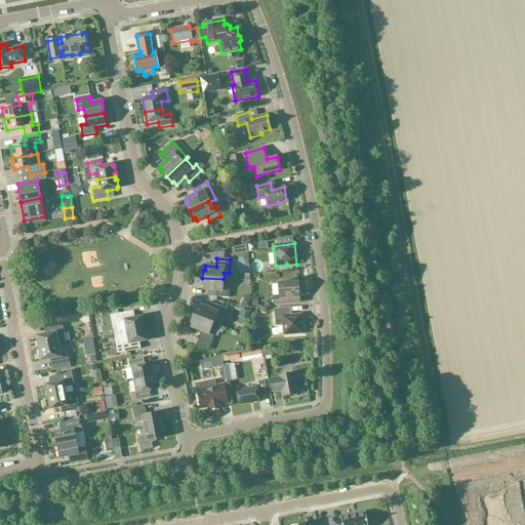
[(224,279),(202,278),(201,286),(203,286),(203,290),(214,291),(214,297),(229,298),(230,280),(224,279)]
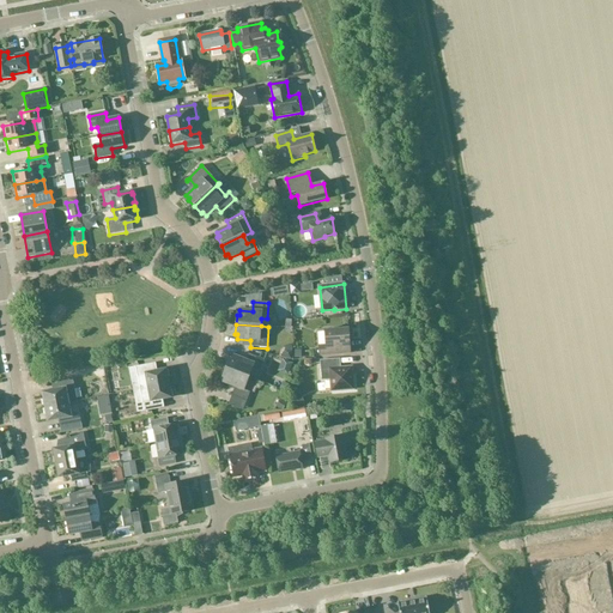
[(350,353),(349,329),(325,331),(326,346),(319,347),(320,356),(350,353)]
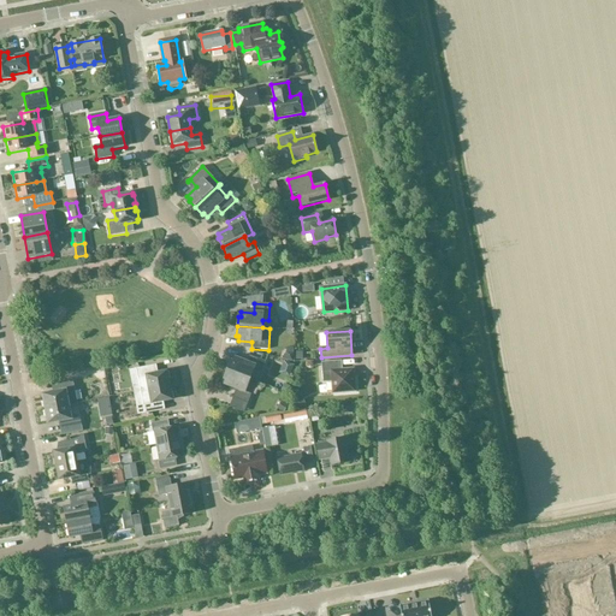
[(227,371),(250,379),(253,372),(261,374),(266,362),(249,356),(247,362),(235,357),(232,362),(231,361),(227,371)]
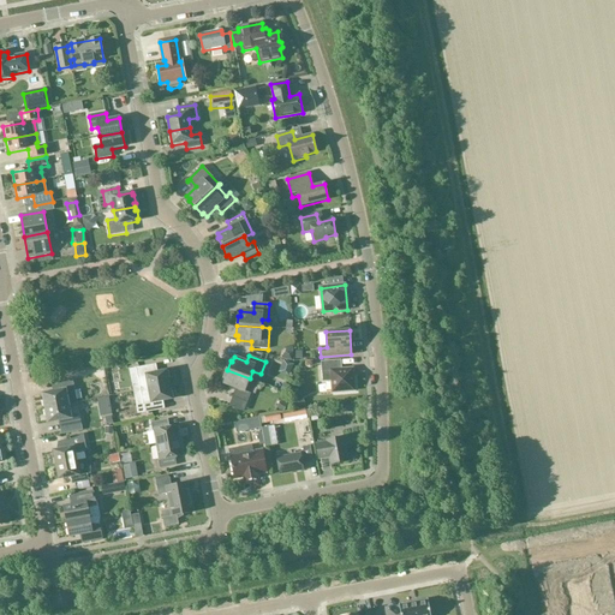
[(332,382),(333,393),(354,390),(352,369),(338,370),(336,360),(321,362),(322,382),(332,382)]
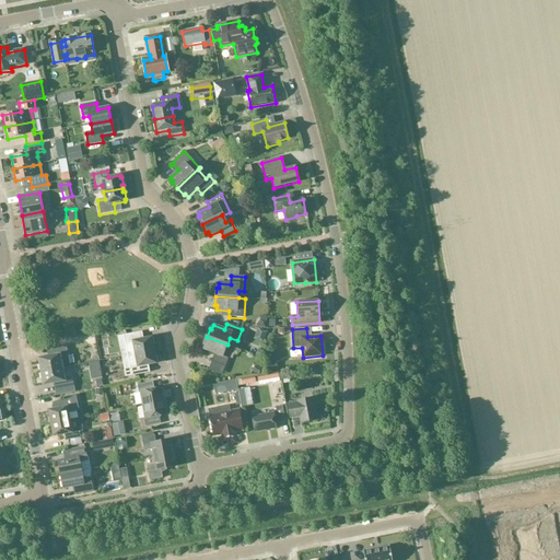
[(154,351),(151,338),(140,340),(139,333),(124,336),(128,356),(154,351)]
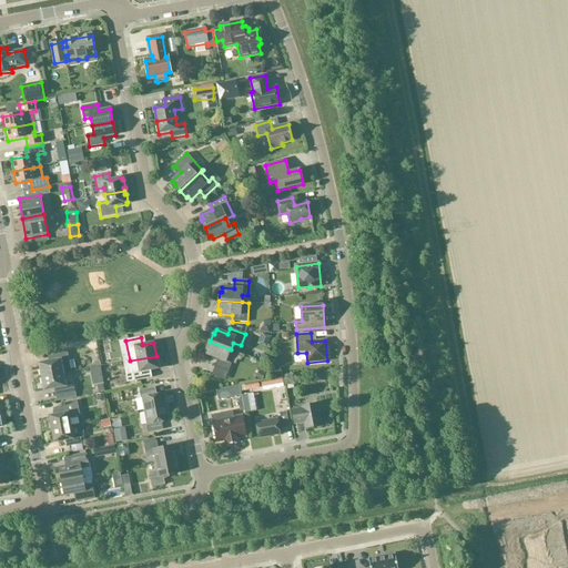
[(226,362),(231,350),(210,342),(206,350),(208,351),(206,355),(217,359),(214,367),(229,373),(232,364),(226,362)]
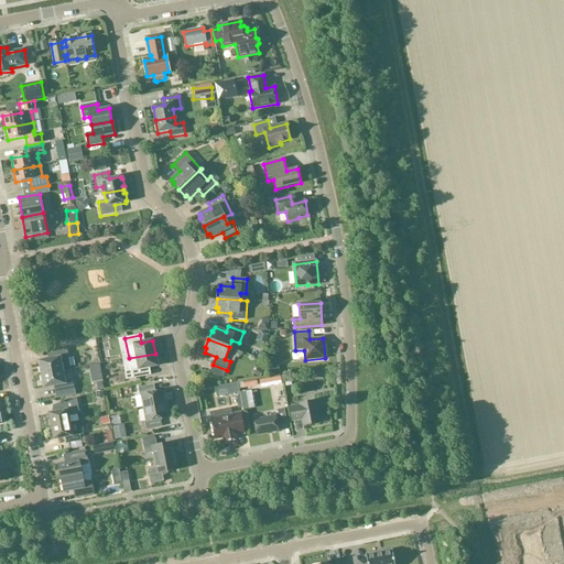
[(71,369),(69,359),(67,348),(52,351),(53,359),(39,361),(42,375),(71,369)]
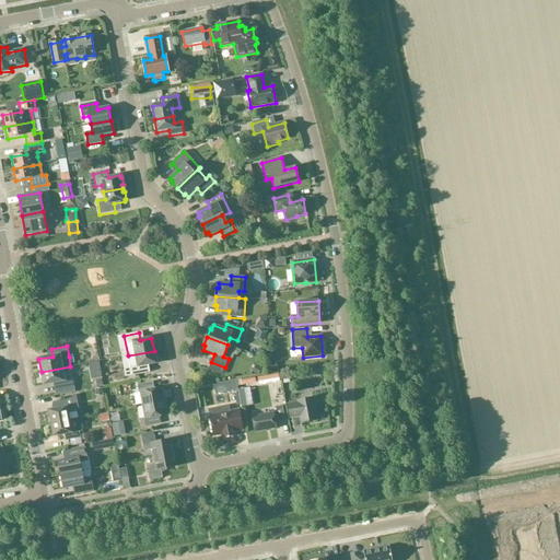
[(147,373),(144,366),(156,364),(154,351),(128,356),(131,376),(147,373)]
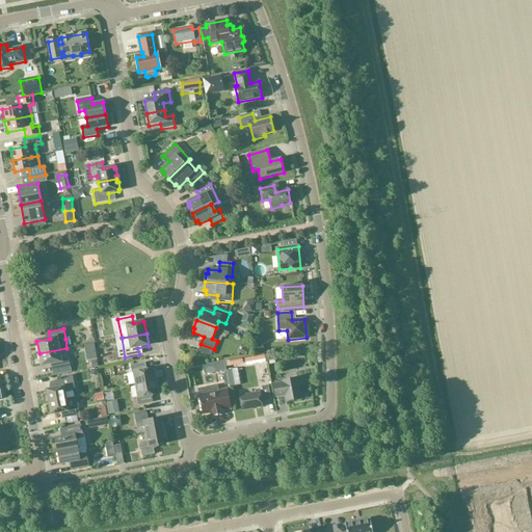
[(67,348),(40,353),(42,366),(55,364),(56,370),(71,368),(67,348)]
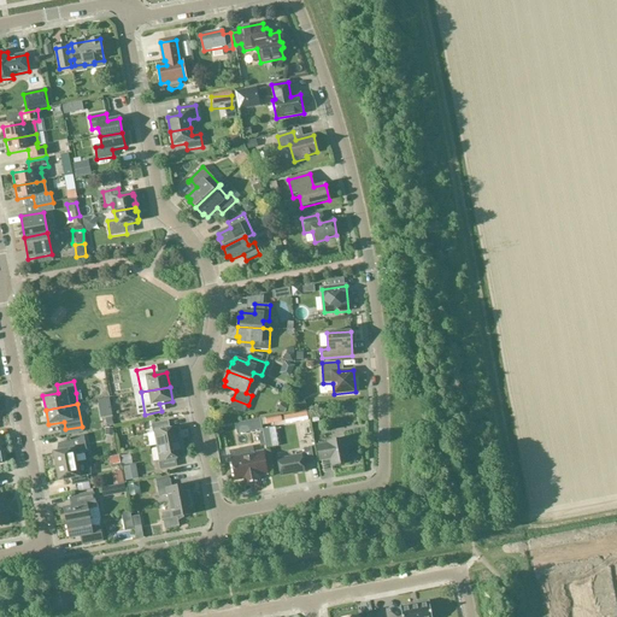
[(158,448),(181,444),(177,428),(172,429),(170,428),(169,422),(152,424),(153,433),(154,433),(158,448)]
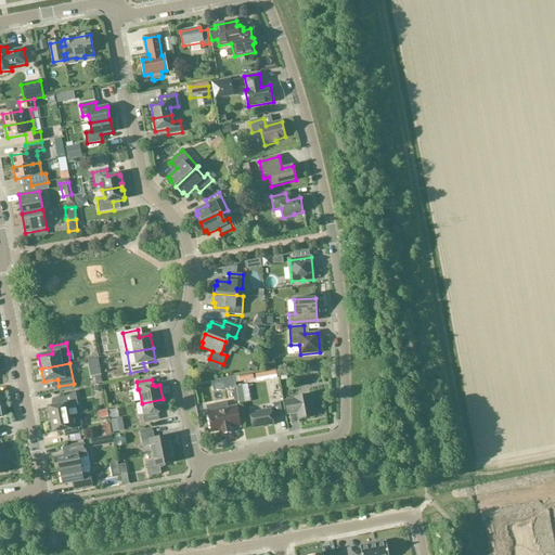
[(224,384),(226,395),(235,394),(235,383),(224,384)]
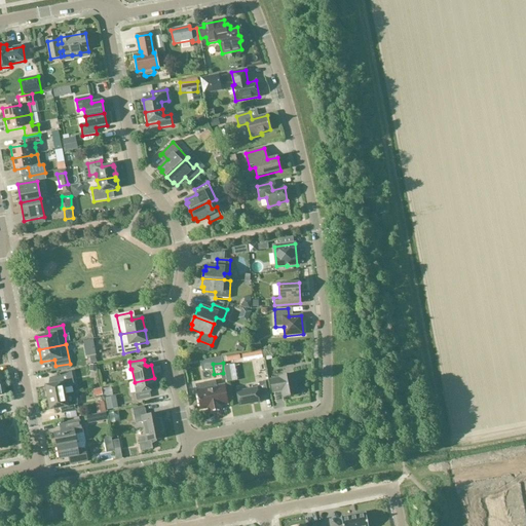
[(66,395),(64,388),(74,386),(71,372),(61,374),(61,376),(51,378),(52,384),(44,386),(45,392),(46,392),(47,398),(66,395)]
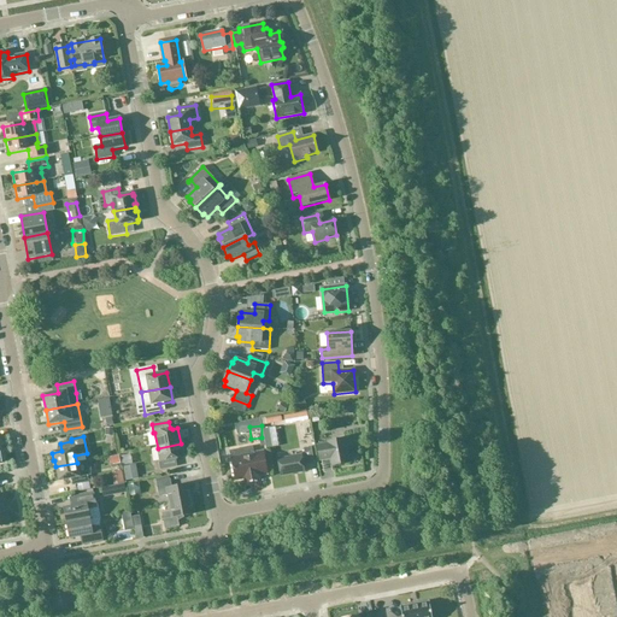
[(330,459),(331,466),(350,463),(345,439),(328,442),(328,444),(317,446),(319,462),(330,459)]
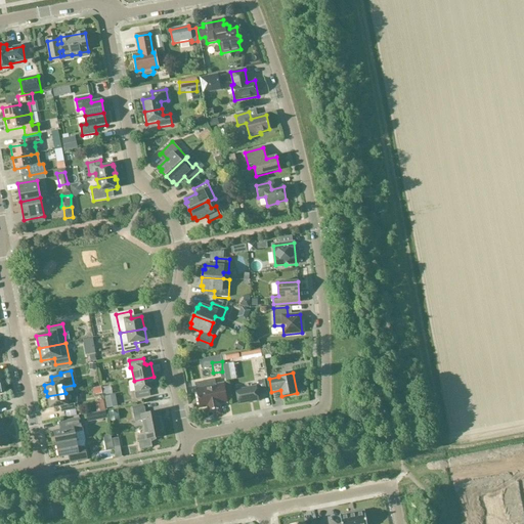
[(154,377),(134,381),(136,392),(134,392),(136,399),(150,397),(149,392),(150,390),(156,389),(154,377)]
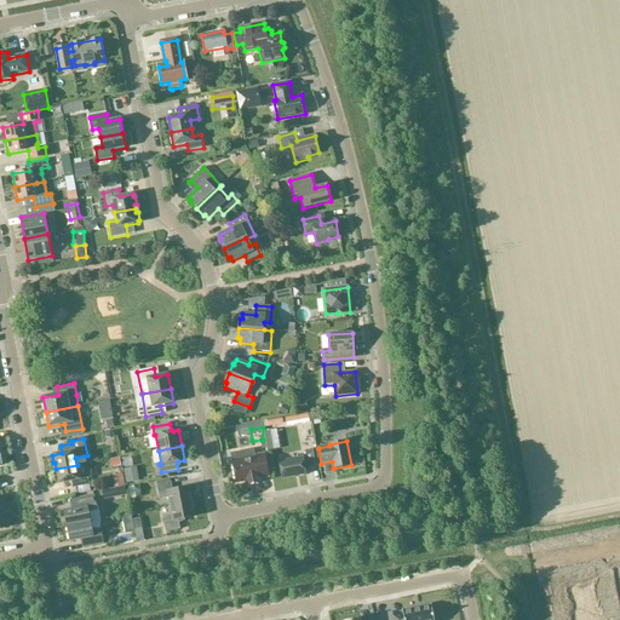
[(279,463),(282,478),(306,474),(304,468),(315,465),(313,449),(305,452),(306,458),(279,463)]
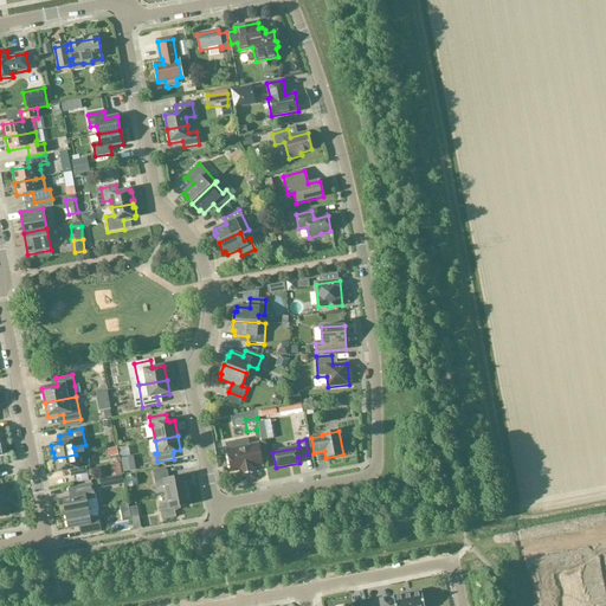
[(263,466),(258,444),(249,446),(249,449),(245,449),(243,440),(225,444),(231,472),(240,470),(240,475),(255,471),(253,468),(263,466)]
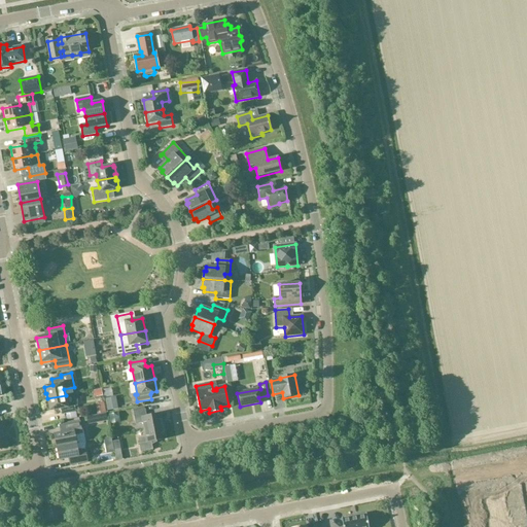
[(66,395),(47,398),(48,405),(47,405),(48,411),(61,409),(62,415),(76,413),(75,407),(76,406),(77,394),(78,394),(77,393),(66,395)]
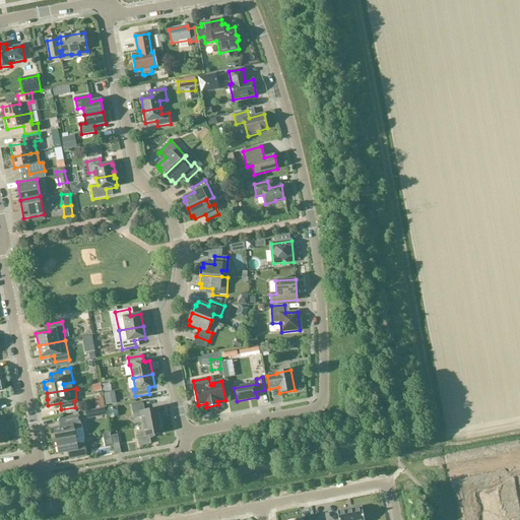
[(105,408),(112,407),(111,396),(104,397),(105,408)]
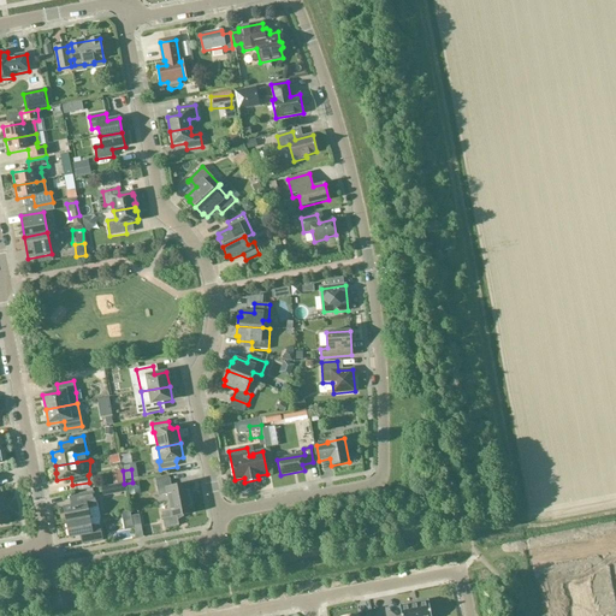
[(170,503),(191,499),(188,484),(171,487),(170,479),(155,481),(159,497),(167,495),(170,503)]
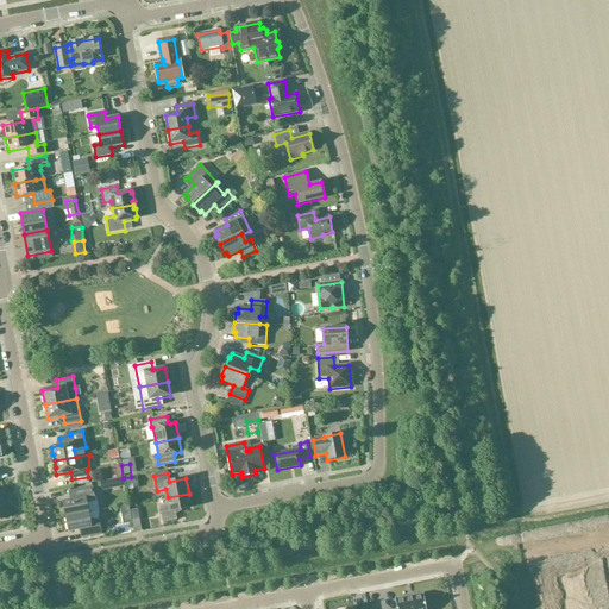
[(99,510),(96,496),(94,496),(93,488),(69,493),(70,501),(63,502),(66,518),(88,513),(99,510)]
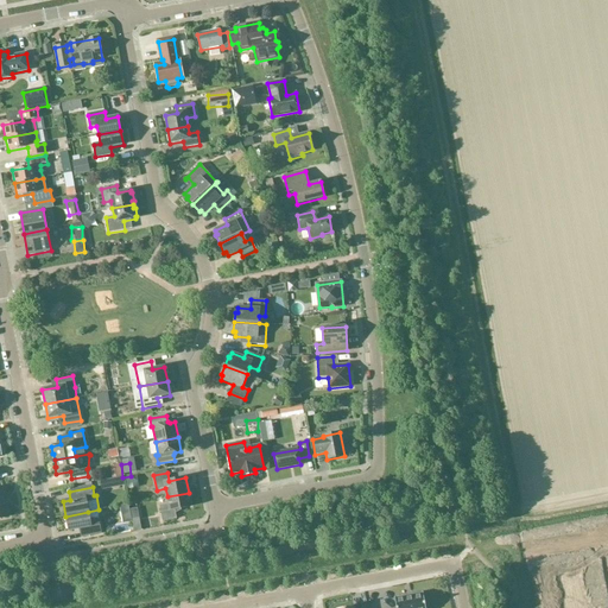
[(189,493),(168,496),(169,505),(159,506),(163,521),(177,519),(175,510),(191,507),(189,493)]
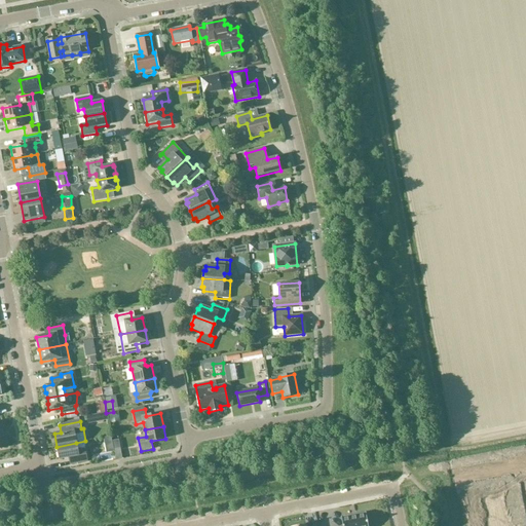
[(87,461),(85,449),(85,442),(85,441),(76,443),(57,447),(60,459),(69,458),(70,464),(87,461)]
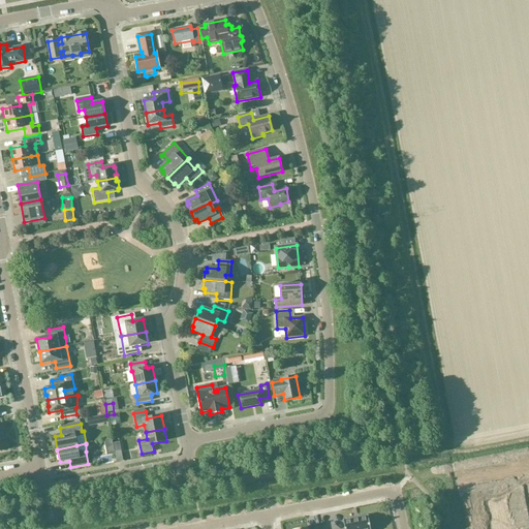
[(479,487),(461,491),(463,500),(481,497),(479,487)]
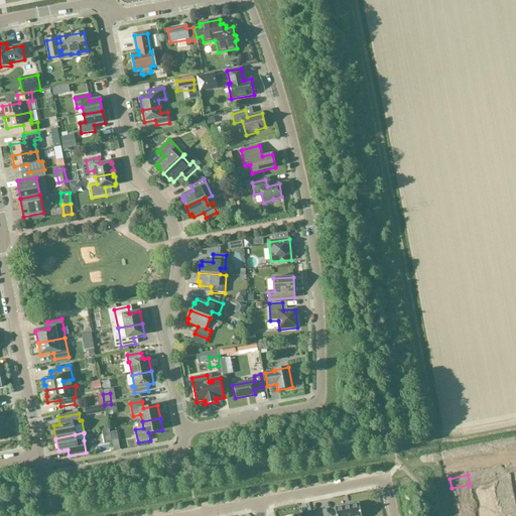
[(493,475),(477,478),(481,495),(488,493),(492,510),(507,507),(503,484),(495,486),(493,475)]
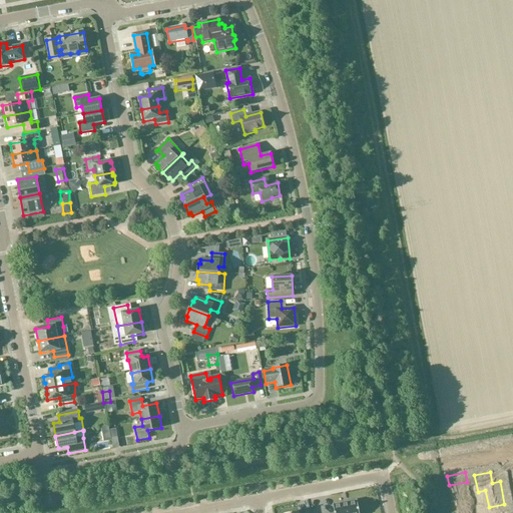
[(359,512),(357,501),(333,505),(334,512),(359,512)]
